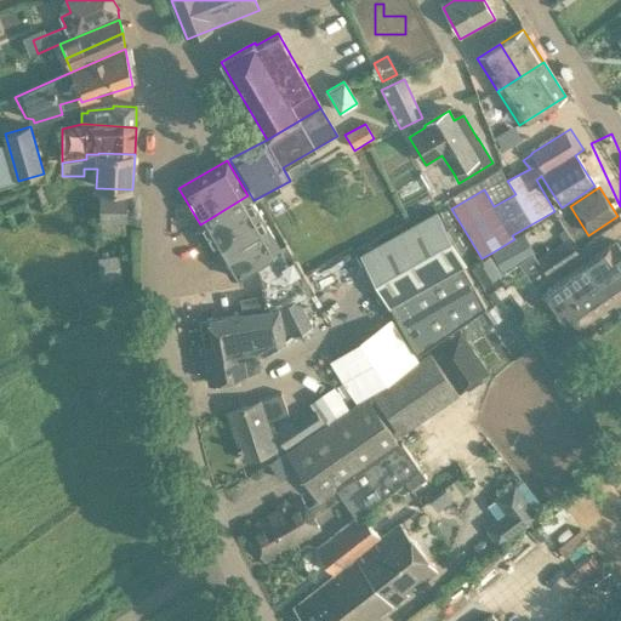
[(126,222),(127,197),(101,195),(100,222),(102,222),(102,233),(125,233),(125,222),(126,222)]
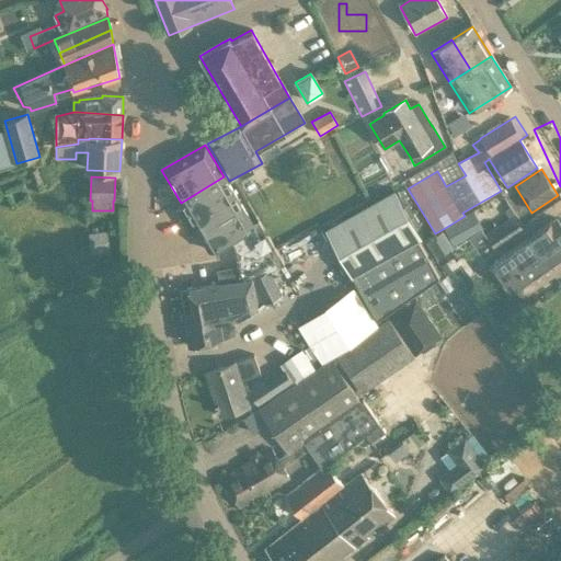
[(238,202),(224,176),(181,203),(197,232),(241,206),(243,210),(249,208),(243,198),(238,202)]
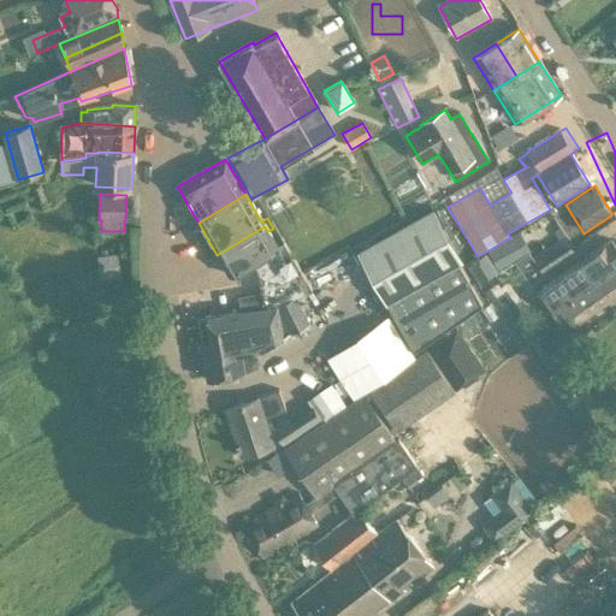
[(484,302),(461,260),(432,209),(356,252),(412,350),(484,302)]
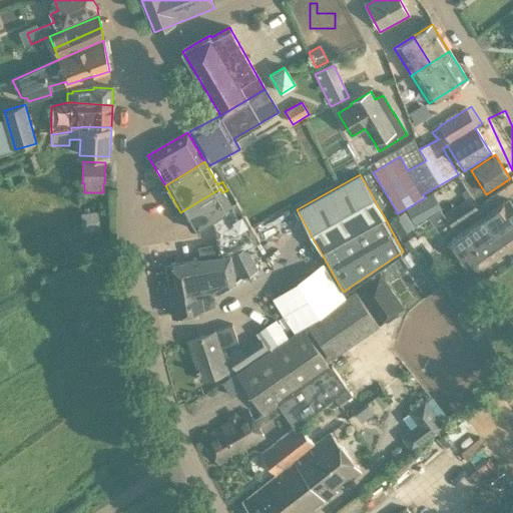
[(220,188),(180,212),(191,230),(210,218),(213,225),(215,227),(222,223),(217,214),(230,206),(222,192),(220,188)]
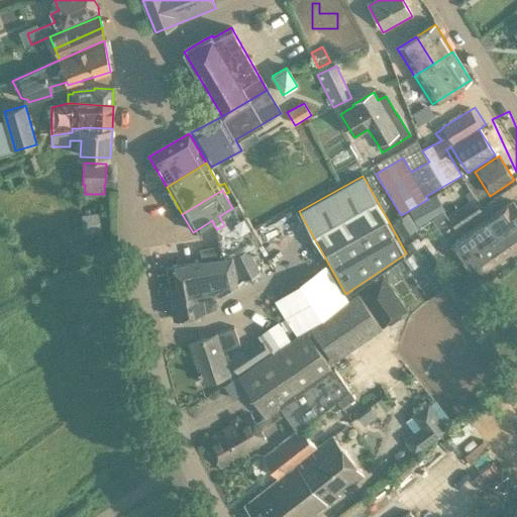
[(446,218),(446,219),(436,226),(447,242),(459,234),(457,231),(479,216),(470,202),(446,218)]
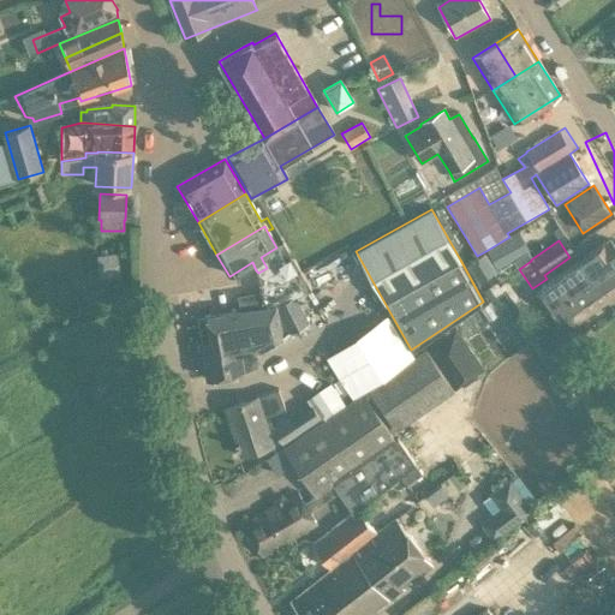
[(609,242),(577,263),(591,284),(614,266),(614,244),(611,245),(609,242)]
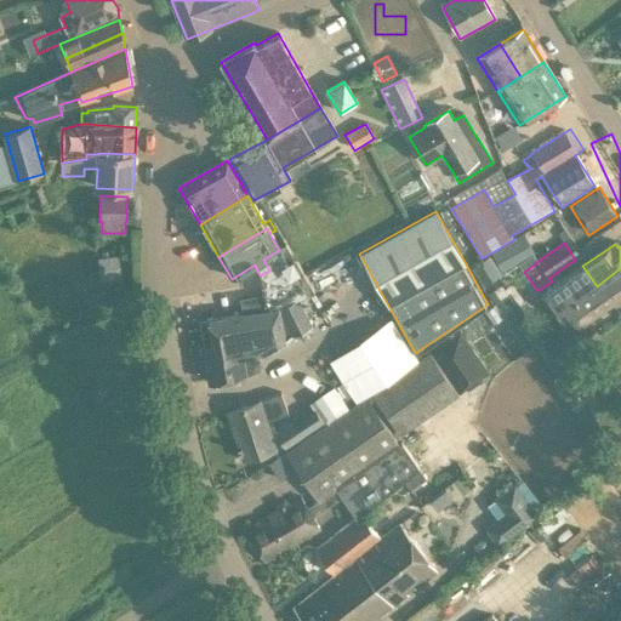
[(286,248),(279,250),(263,260),(269,271),(261,275),(258,273),(265,311),(278,308),(297,298),(297,300),(314,292),(286,248)]
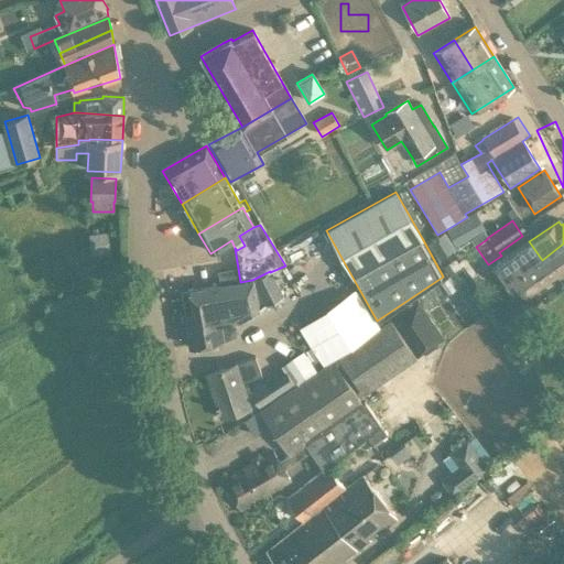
[(317,229),(291,245),(300,260),(325,245),(317,229)]
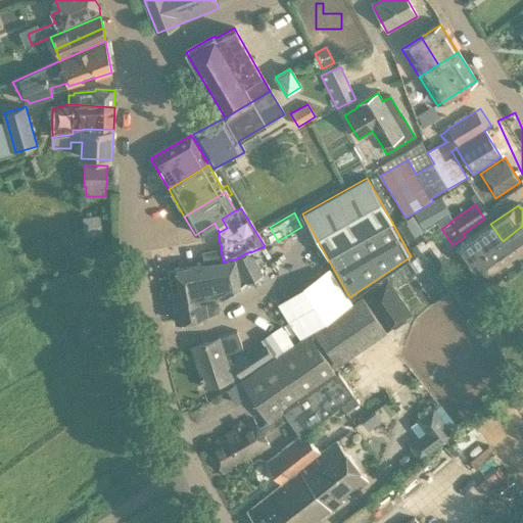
[(503,241),(490,224),(455,249),(466,267),(476,259),(503,241)]
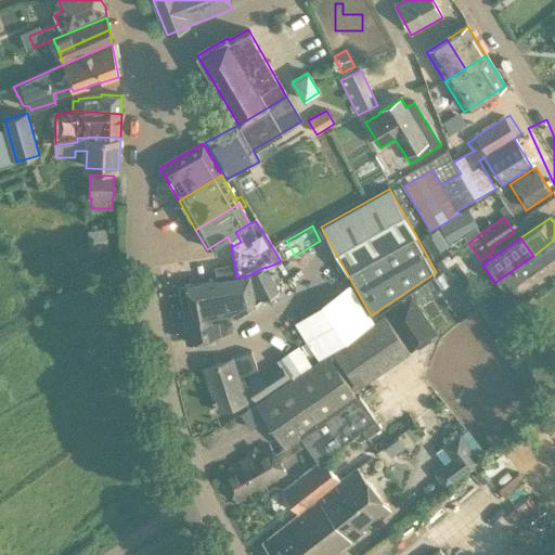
[(554,240),(533,256),(505,275),(517,293),(554,266),(554,240)]
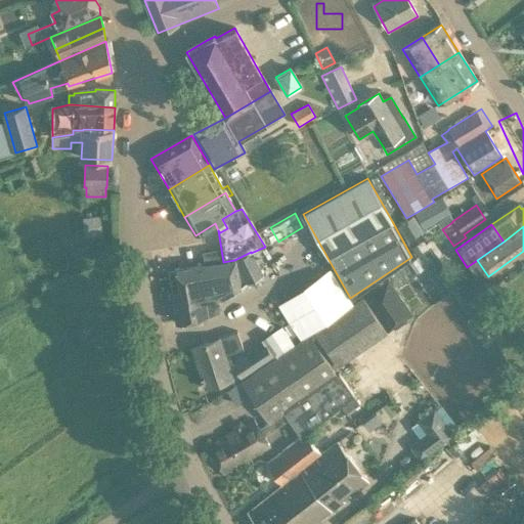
[(223,262),(168,271),(171,290),(161,292),(163,306),(173,304),(176,323),(207,318),(204,300),(218,297),(262,275),(251,253),(251,252),(234,260),(223,262)]
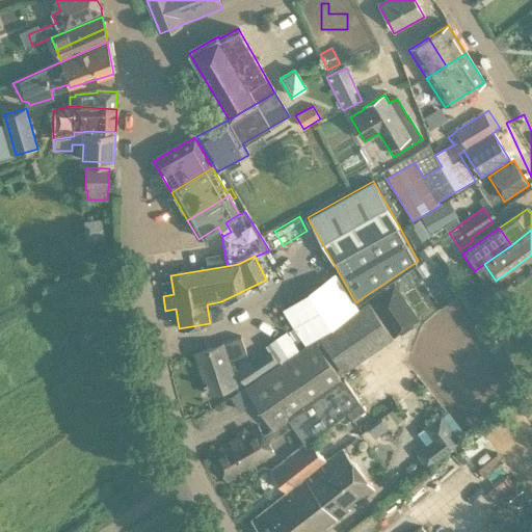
[(327,282),(316,286),(313,276),(296,283),(303,302),(330,292),(327,282)]
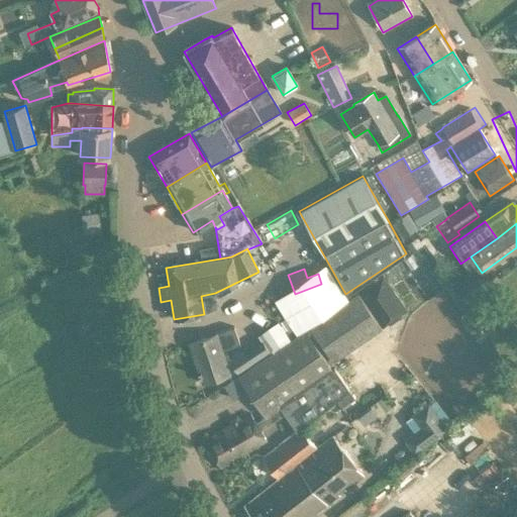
[(475,297),(499,280),(492,271),(479,280),(478,279),(468,286),(475,297)]
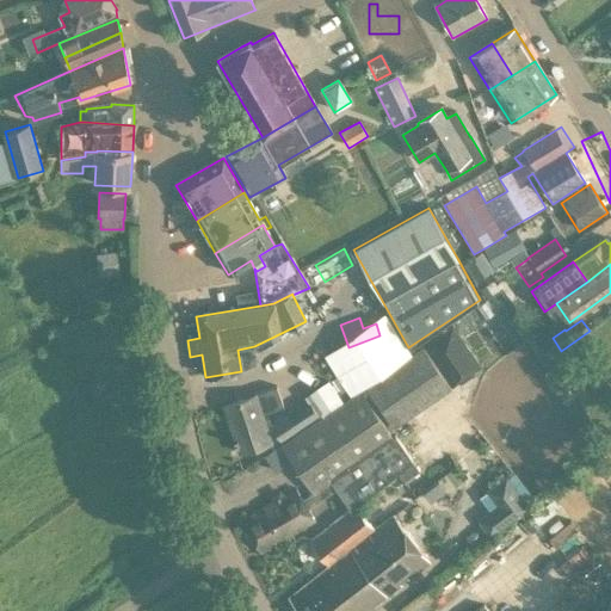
[(454,327),(424,349),(366,387),(393,426),(450,388),(452,389),(482,369),(454,327)]
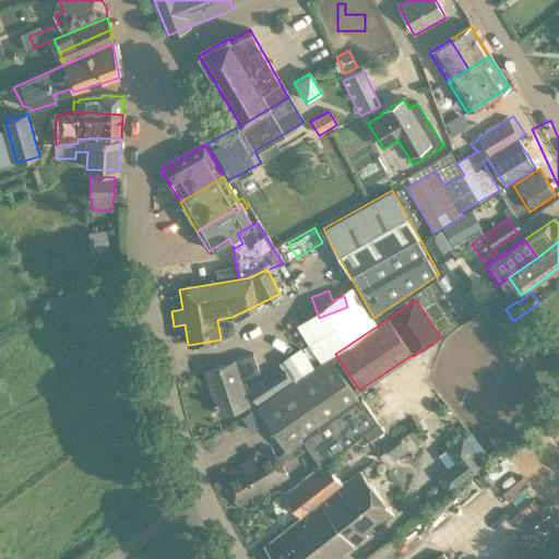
[(531,370),(539,364),(522,340),(514,345),(524,359),(523,360),(531,370)]
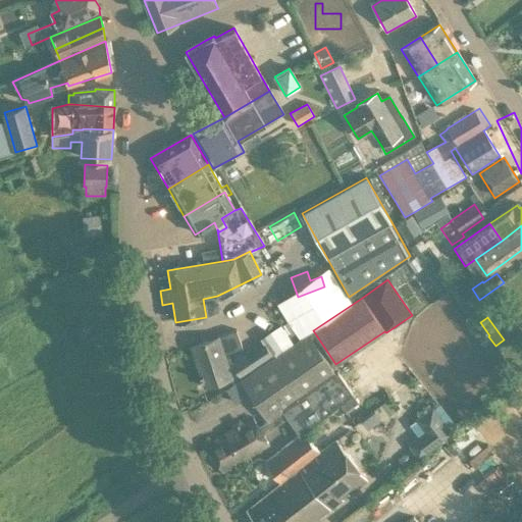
[(274,356),(292,344),(281,328),(272,333),(271,333),(262,340),(274,356)]
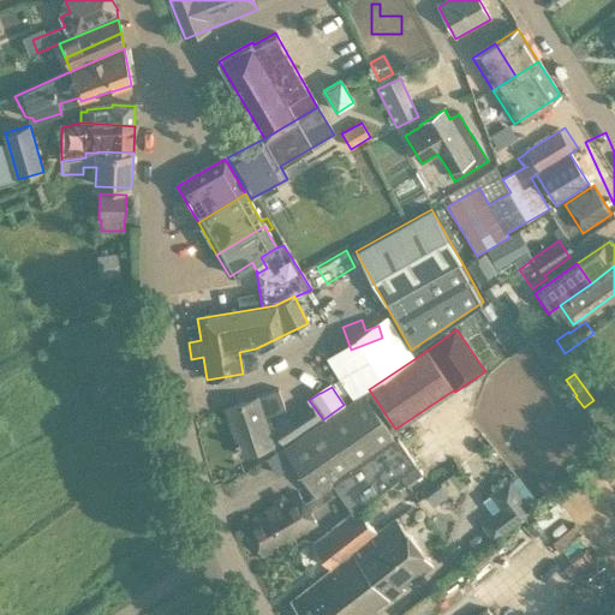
[(279,390),(256,398),(225,408),(242,458),(273,446),(273,445),(279,441),(281,446),(320,421),(309,404),(273,428),(270,422),(268,423),(266,417),(286,410),(279,390)]
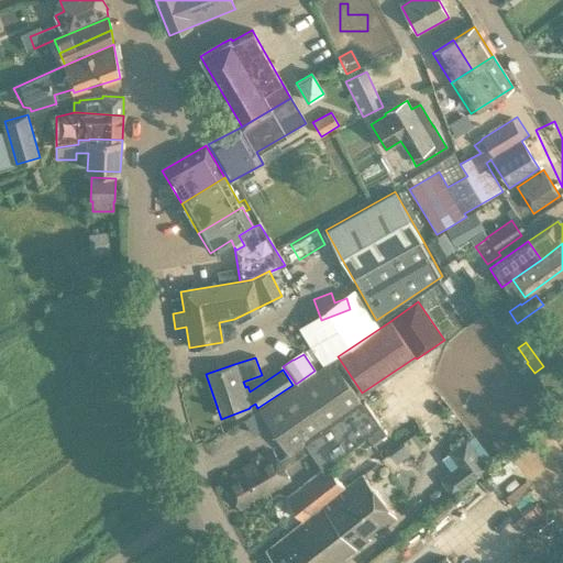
[(254,437),(269,426),(289,454),(278,462),(273,452),(223,482),(240,509),(289,479),(283,470),(309,451),(323,471),(328,467),(381,426),(375,418),(365,403),(362,405),(332,361),(260,410),(260,411),(244,421),(254,437)]
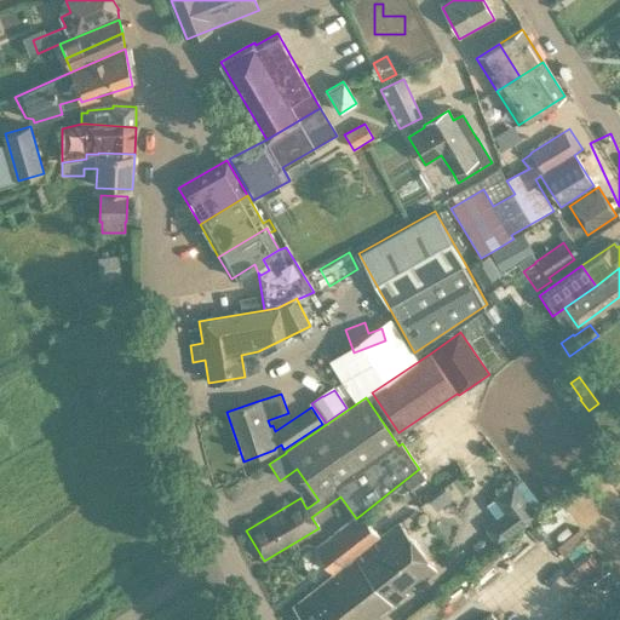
[(451,432),(431,455),(443,466),(463,443),(451,432)]
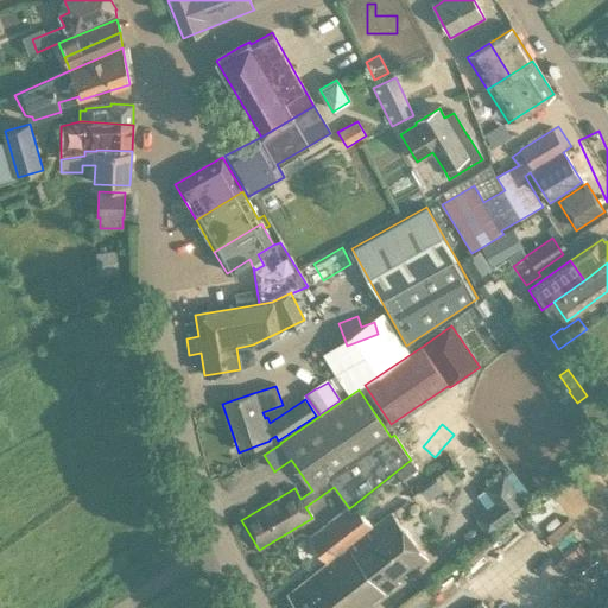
[(476,496),(487,511),(475,519),(487,536),(527,506),(504,475),(499,479),(495,475),(487,481),(491,485),(483,491),(483,492),(476,496)]
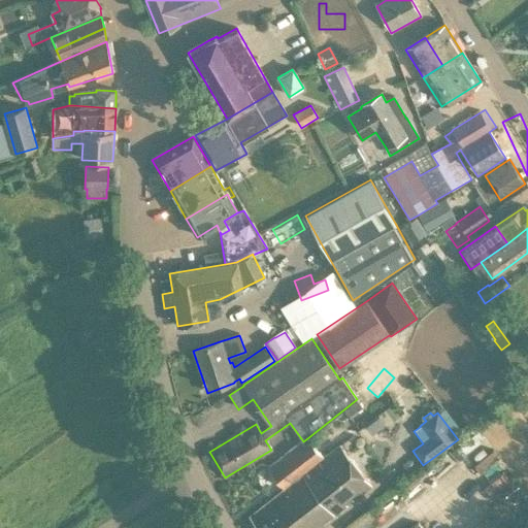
[(307,438),(303,441),(268,469),(285,490),(249,518),(257,527),(316,527),(320,525),(321,525),(333,516),(302,475),(323,459),(307,438)]
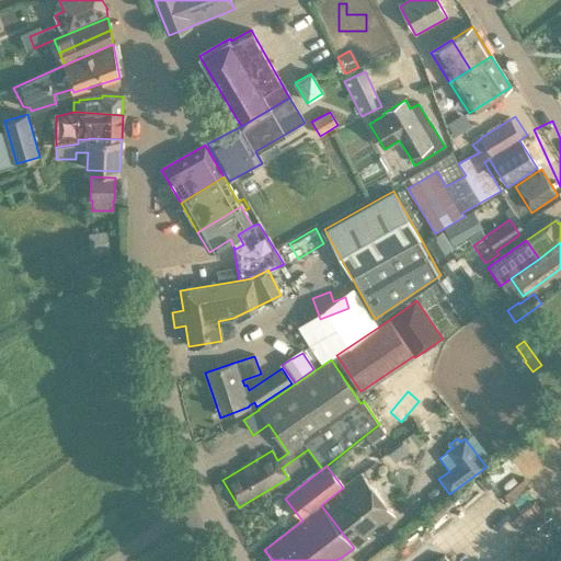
[(361,473),(343,488),(321,505),(354,548),(380,527),(380,526),(393,515),(361,473)]
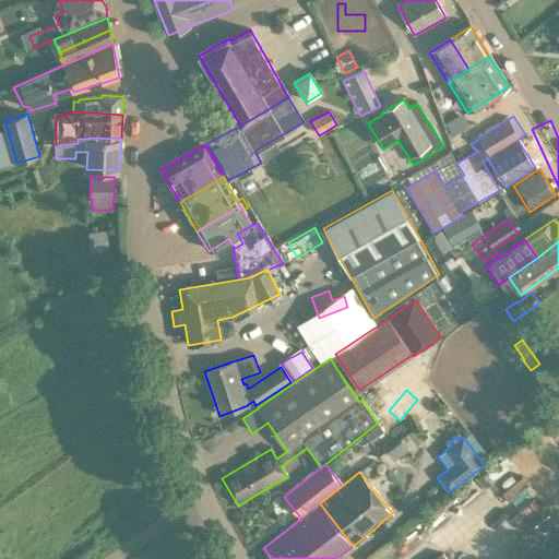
[(417,538),(436,531),(431,522),(413,528),(417,538)]
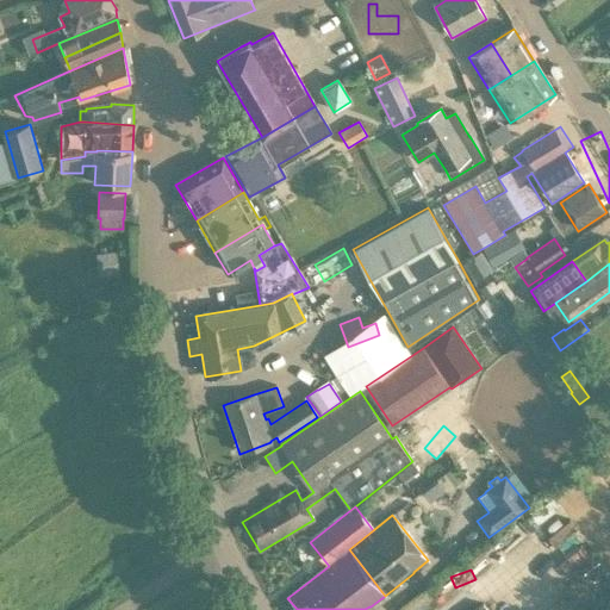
[(428,590),(403,609),(433,609),(440,605),(428,590)]
